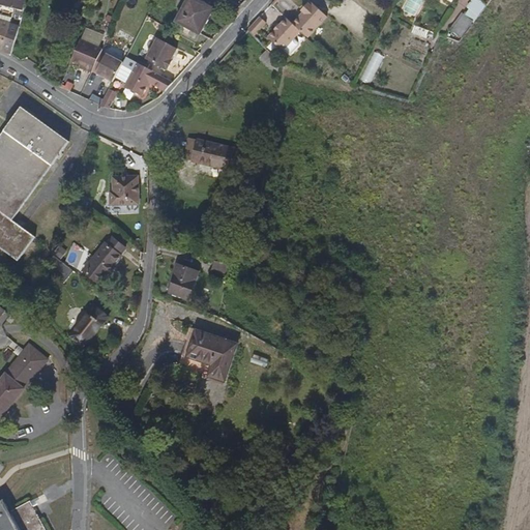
[(0,0),(0,16),(12,20),(18,0),(0,0)]
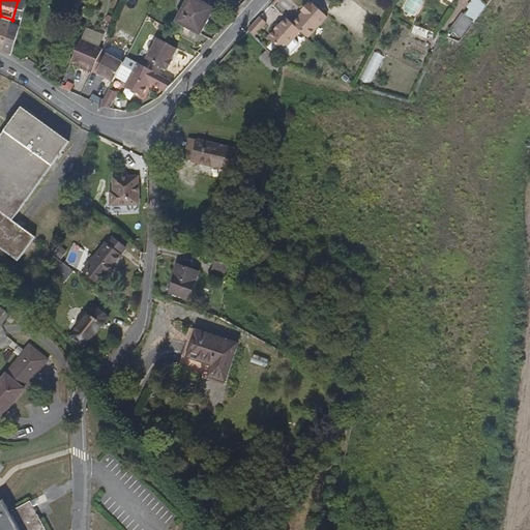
[(2,52),(12,56),(27,0),(18,0),(12,20),(11,28),(2,52)]
